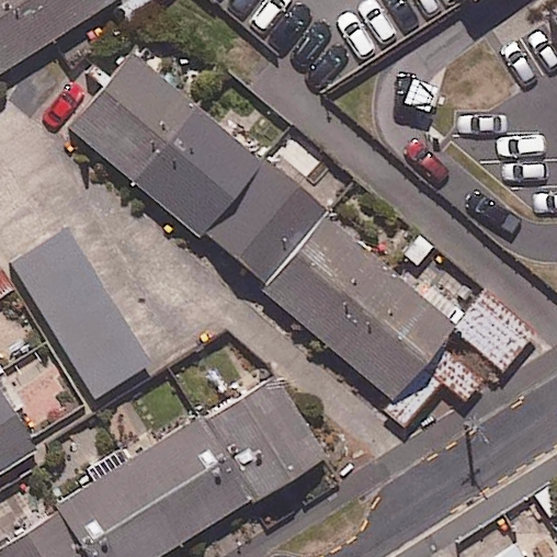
[(0,0),(0,72),(113,0),(0,0)]
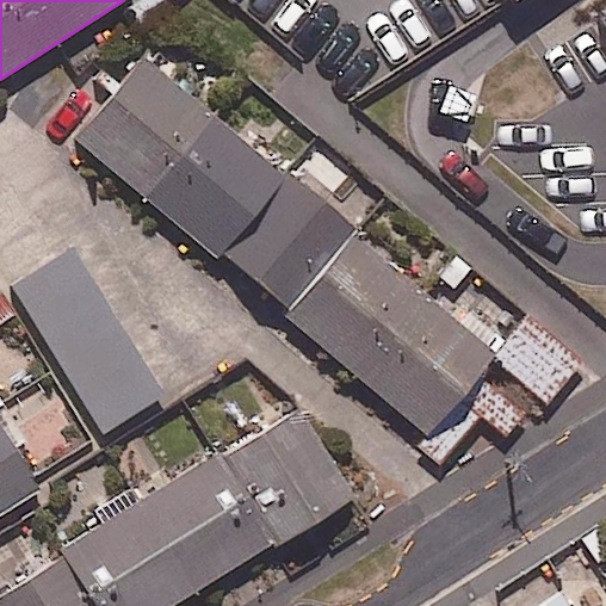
[(143,53),(72,136),(450,457),(481,421),(455,399),(495,351),(143,53)]
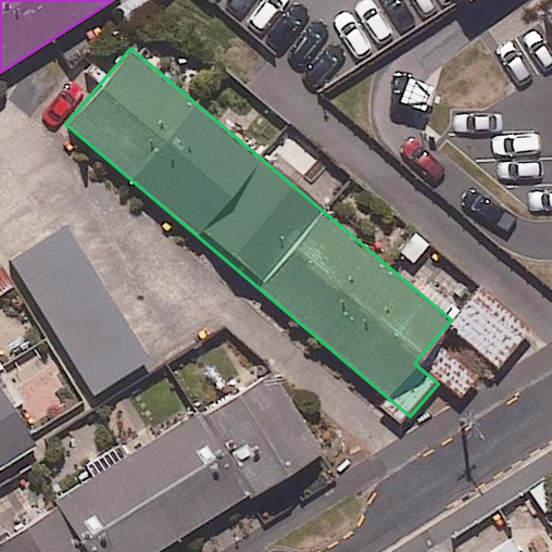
[(71,224),(11,260),(93,397),(153,361),(71,224)]
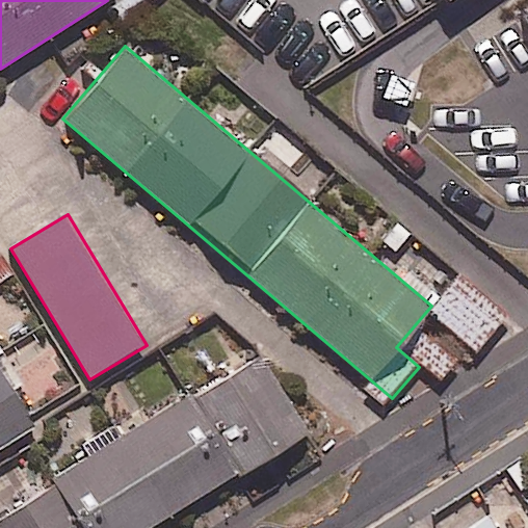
[(508,316),(460,274),(430,310),(478,351),(508,316)]
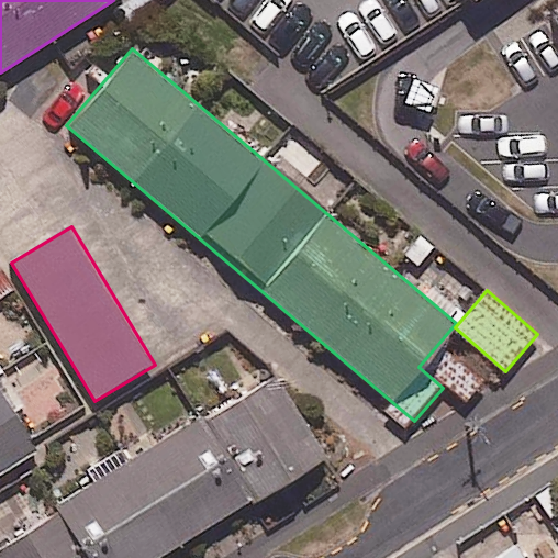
[(0,370),(0,369),(0,472),(38,449),(0,388),(0,370)]
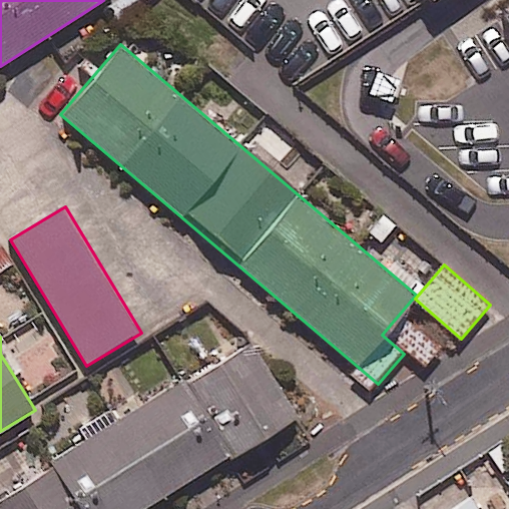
[(186,382),(232,455),(299,414),(252,341),(186,382)]
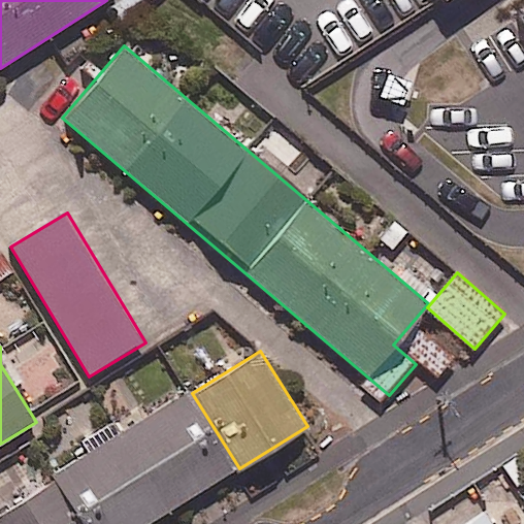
[(151,523),(239,468),(192,393),(190,389),(45,480),(36,465),(0,487),(0,523),(151,523)]
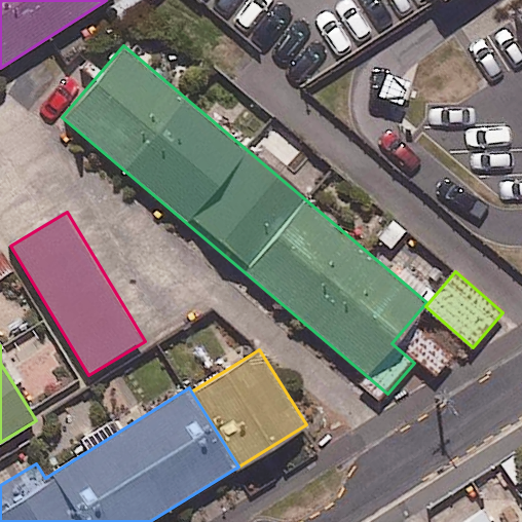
[(492,521),(484,509),(464,521),(492,521)]
